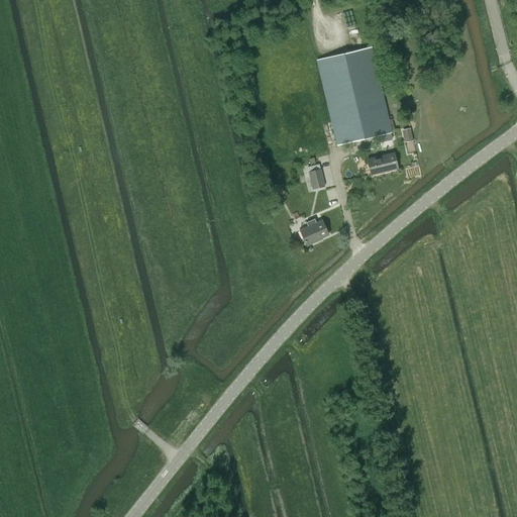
[(338,145),(392,132),(372,47),(317,61),(338,145)]
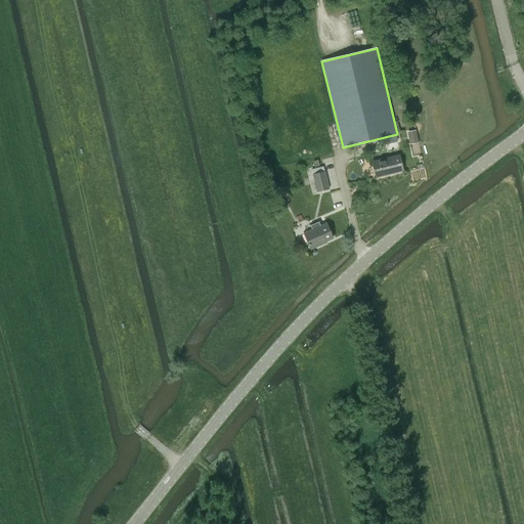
[(419,143),(417,131),(407,132),(410,144),(419,143)]
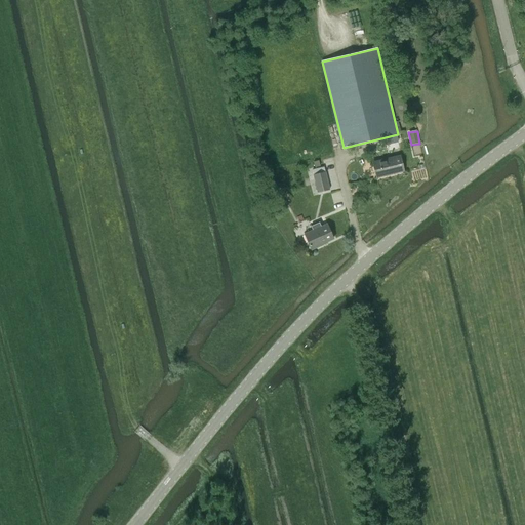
[(376,177),(404,171),(400,156),(372,162),(376,177)]
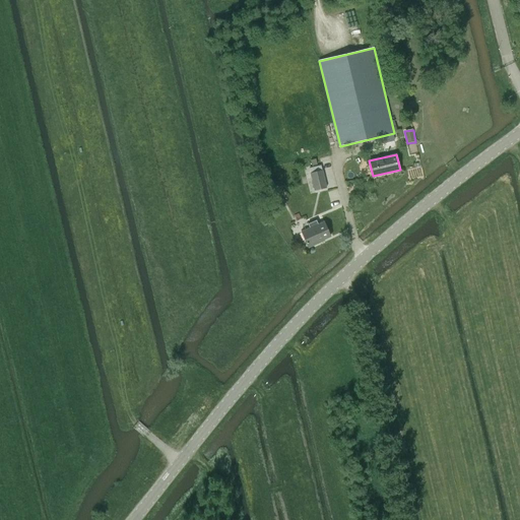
[(322,171),(310,174),(315,191),(326,188),(322,171)]
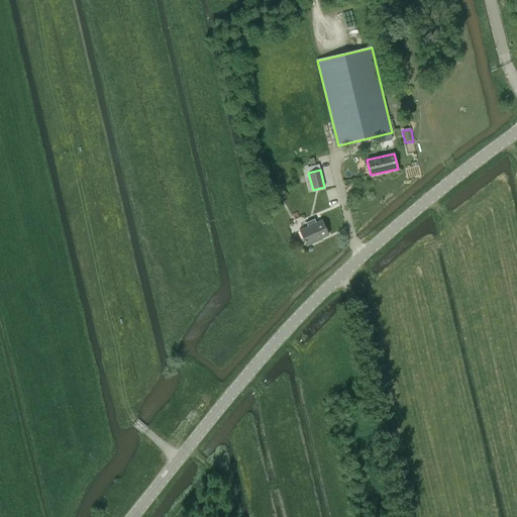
[(323,237),(328,235),(322,220),(316,223),(315,219),(306,222),(308,226),(300,230),(307,245),(323,238),(323,237)]
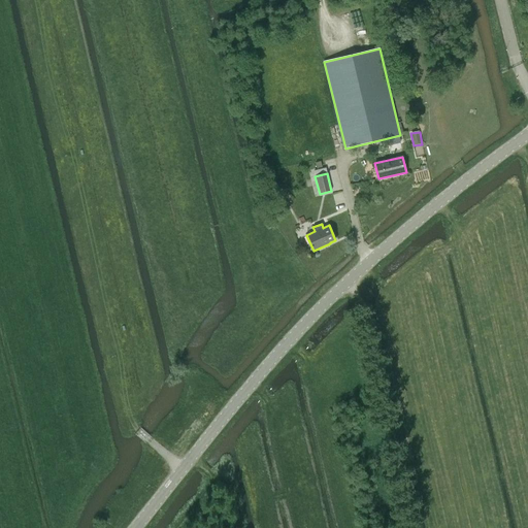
All buildings are outlined.
